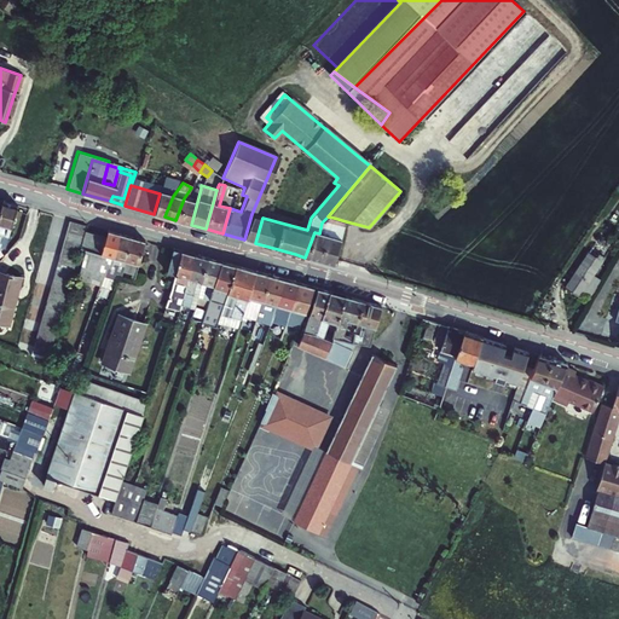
[(184,198),(175,220),(180,221),(191,225),(201,189),(195,186),(191,201),(184,198)]
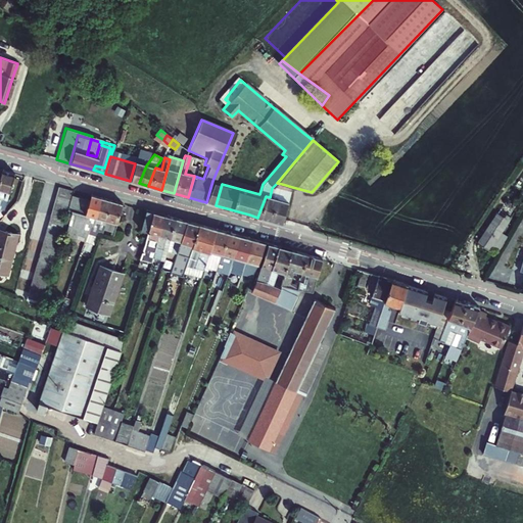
[(135,162),(135,163),(130,181),(139,183),(146,165),(135,162)]
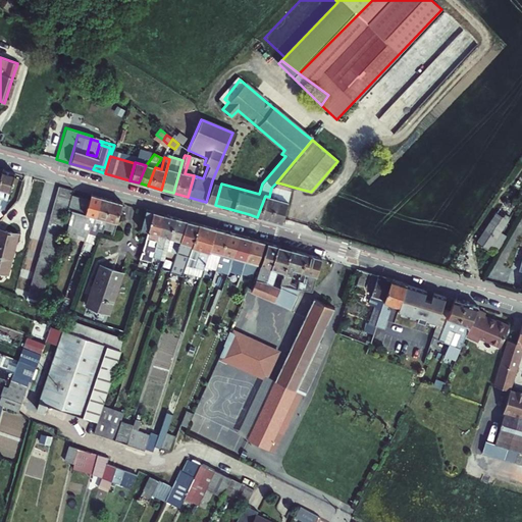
[(0,170),(0,207),(3,208),(13,172),(0,169),(0,170)]
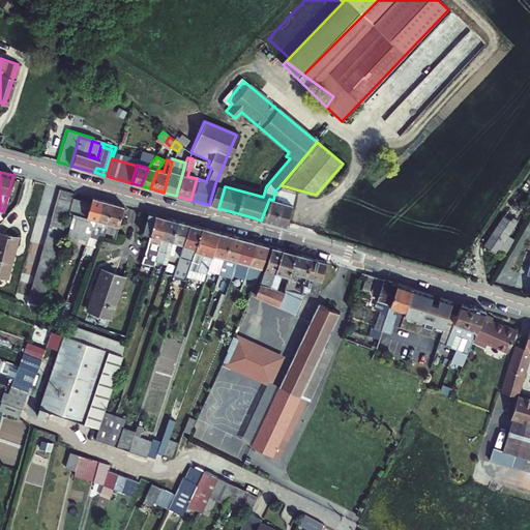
[(225,186),(215,183),(209,205),(218,208),(225,186)]
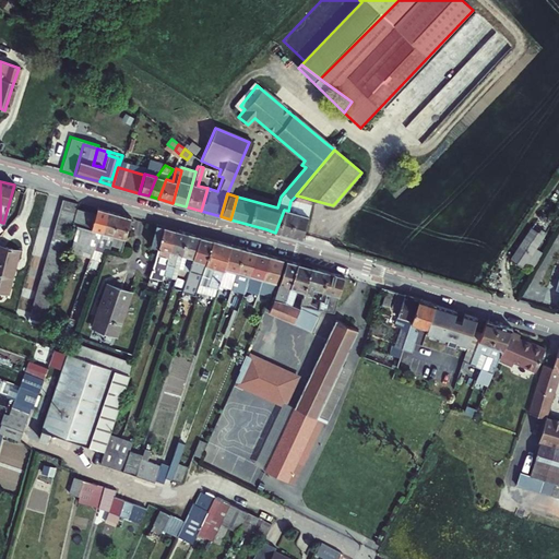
[(300,205),(301,197),(296,195),(290,201),(288,211),(284,210),(275,233),(288,236),(297,204),(300,205)]
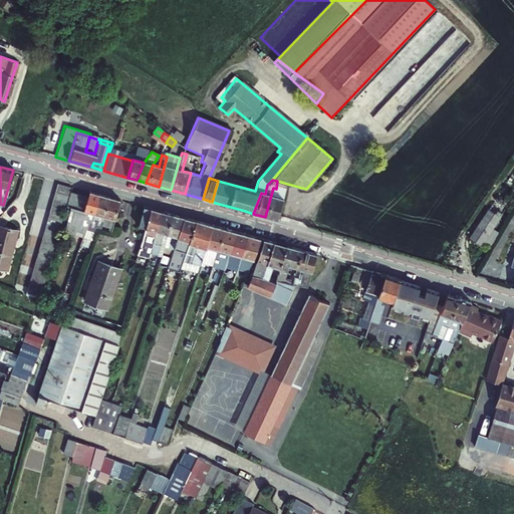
[(287,184),(277,181),(276,189),(273,188),(265,217),(276,220),(287,184)]
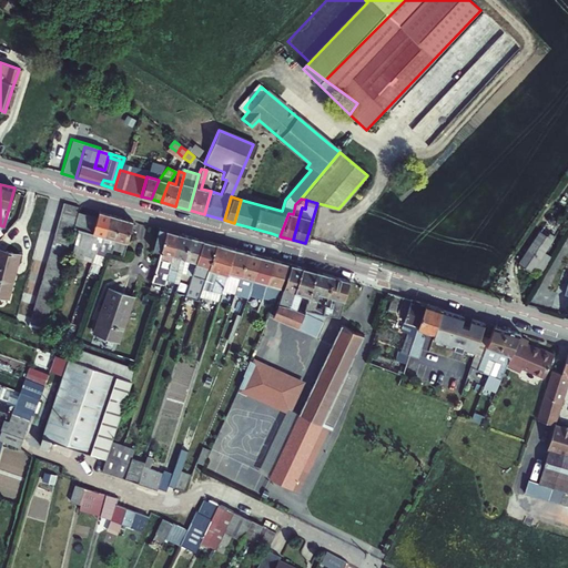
[(75,208),(61,203),(27,325),(42,331),(70,231),(74,212),(75,211),(75,208)]
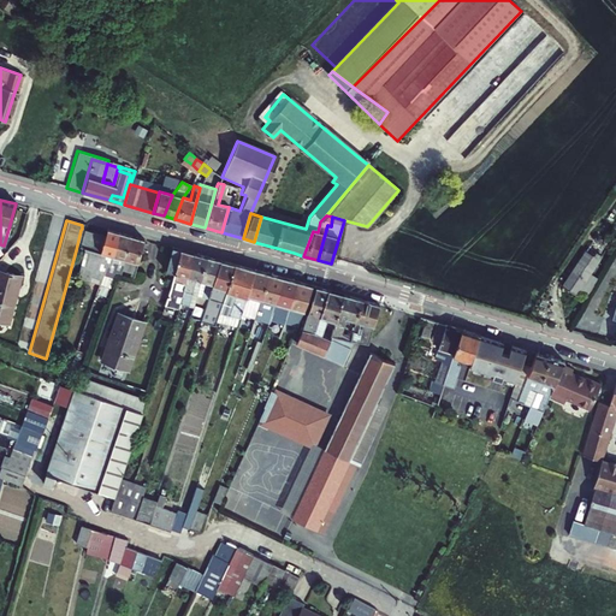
[(83,278),(98,234),(82,229),(81,230),(76,250),(84,253),(81,261),(77,276),(83,278)]
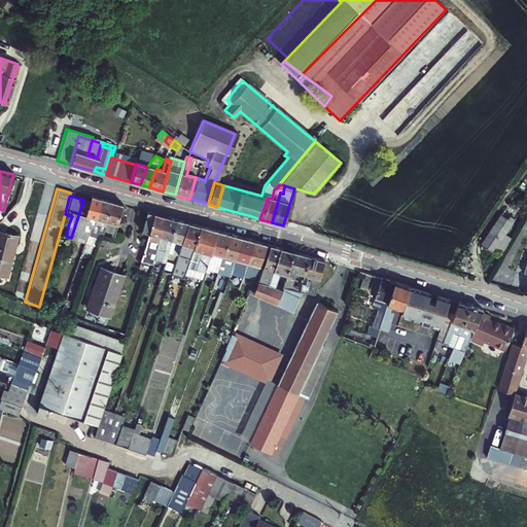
[(89,202),(83,200),(71,238),(84,242),(84,240),(91,224),(92,224),(100,199),(90,196),(89,202)]
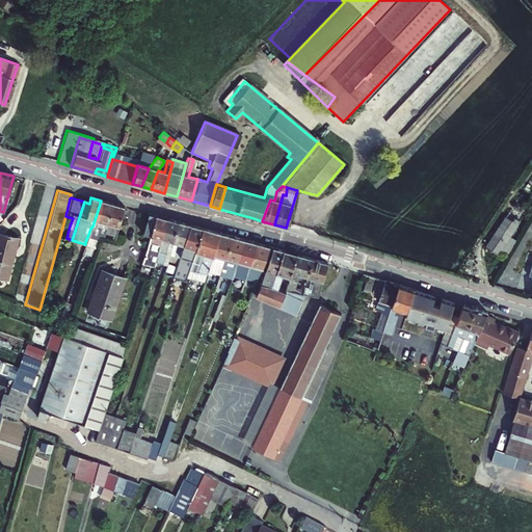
[(111,204),(101,201),(92,227),(91,227),(85,242),(95,244),(97,239),(99,232),(102,233),(111,204)]
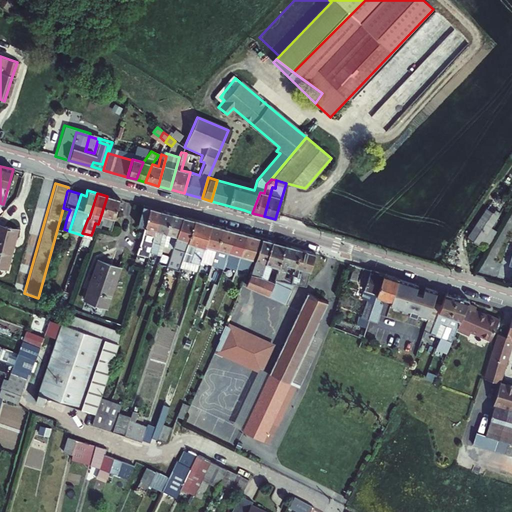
[(107,196),(98,224),(110,227),(118,199),(107,196)]
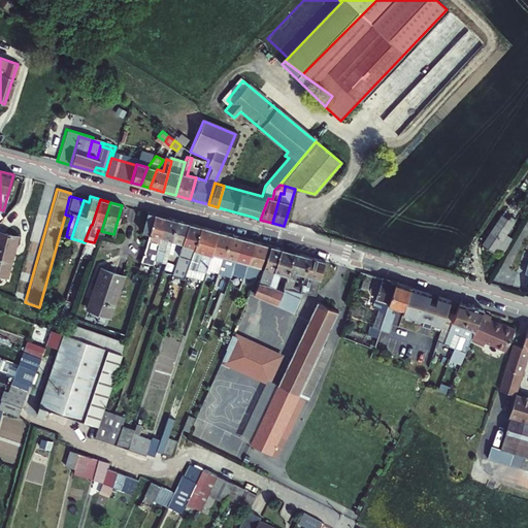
[(138,261),(150,264),(157,243),(164,218),(144,211),(139,232),(147,234),(144,243),(138,261)]
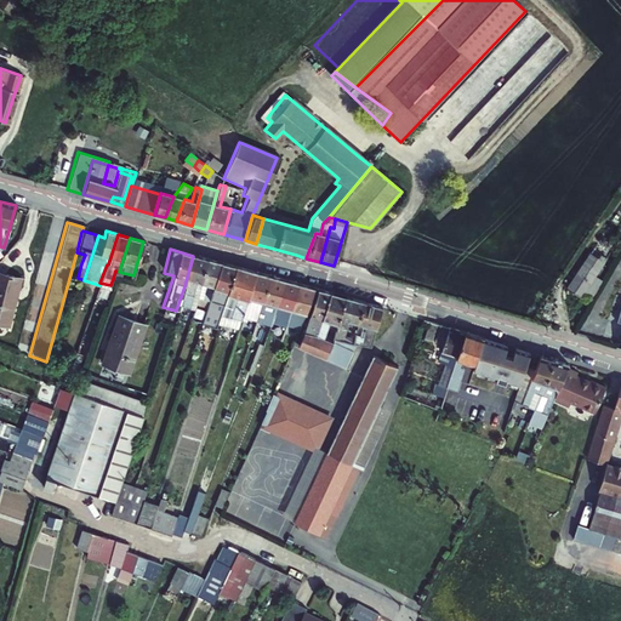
[(604,263),(591,255),(568,290),(580,300),(604,263)]
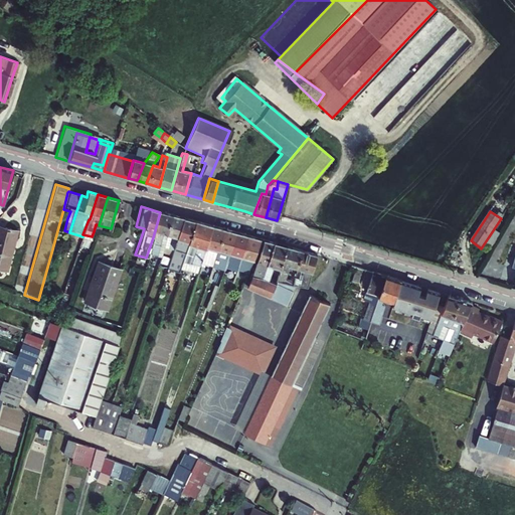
[(153,237),(146,258),(145,262),(153,264),(159,245),(162,246),(172,215),(160,212),(153,237)]
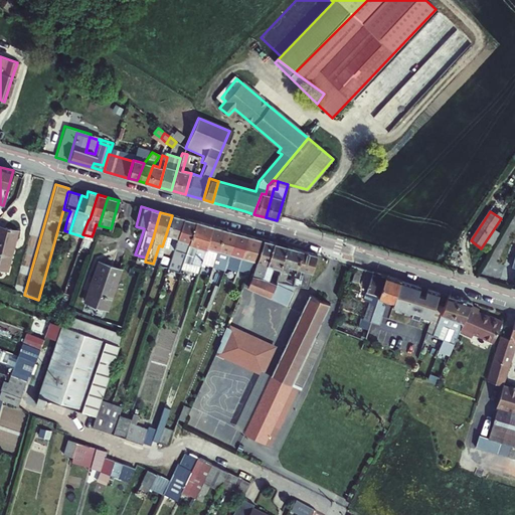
[(162,246),(173,249),(182,218),(172,215),(162,246)]
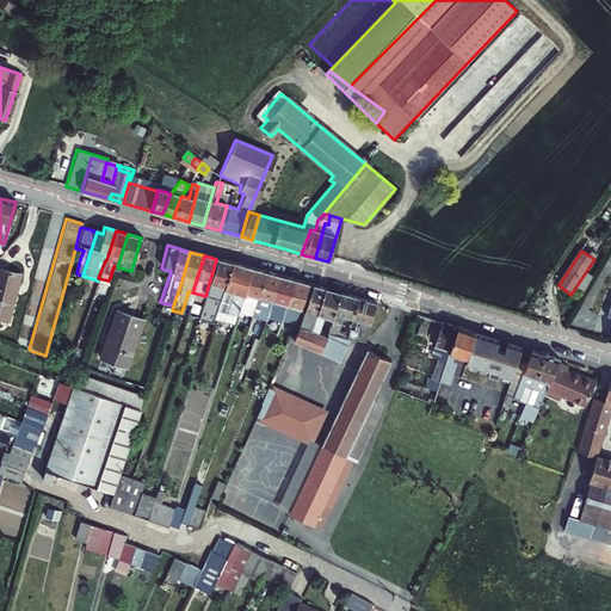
[(214,322),(217,310),(230,263),(216,259),(205,296),(204,301),(198,318),(214,322)]
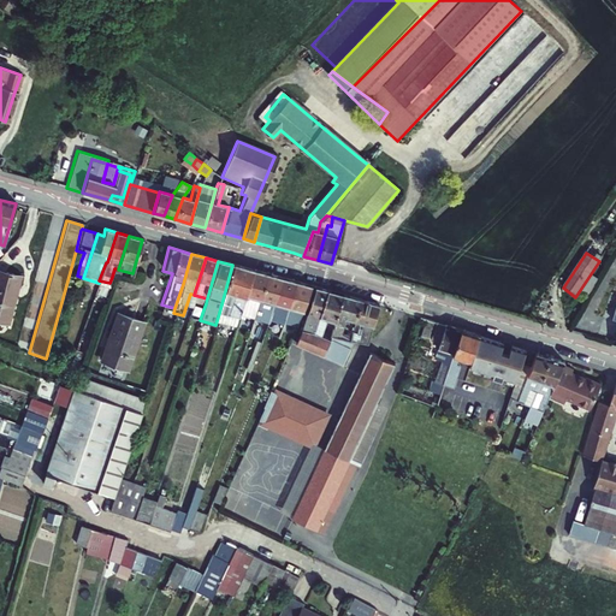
[(236,331),(240,315),(253,271),(232,265),(219,313),(215,325),(236,331)]
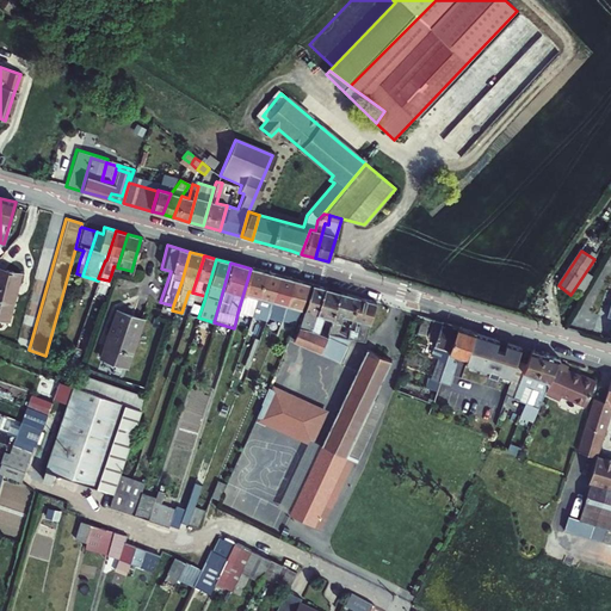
[(19,273),(0,266),(0,316),(6,319),(19,273)]
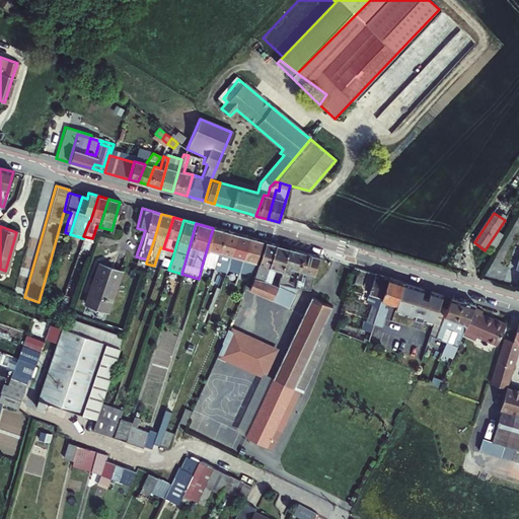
[(215,270),(219,252),(225,231),(216,229),(213,228),(202,266),(209,268),(215,270)]
